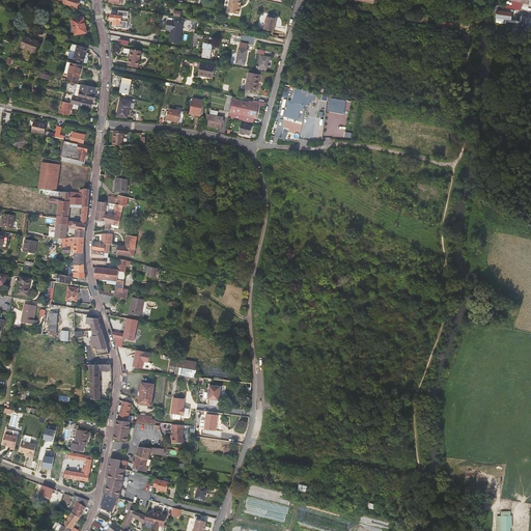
[(241,0),(238,0),(228,0),(226,11),(238,15),(241,0)]
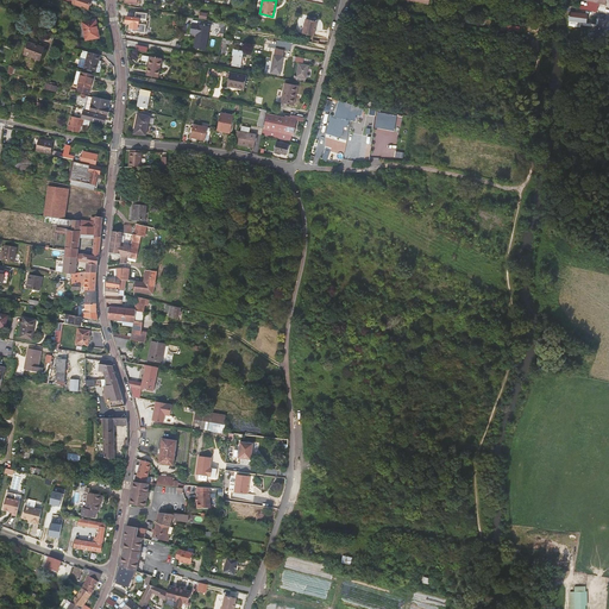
[(146,13),(136,12),(135,18),(126,17),(125,23),(130,24),(130,29),(132,29),(132,32),(144,33),(146,13)]
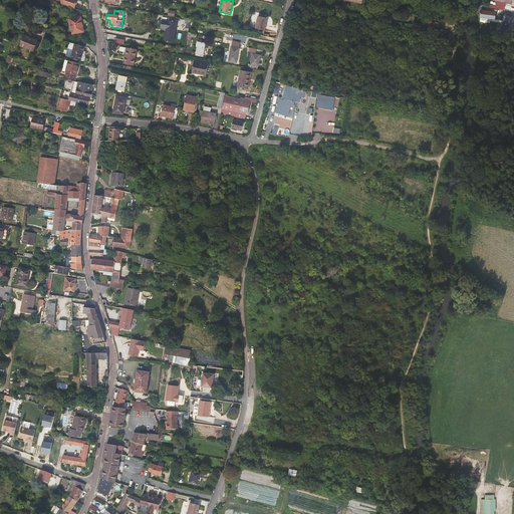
[(494,20),(495,12),(481,10),(480,17),(494,20)]
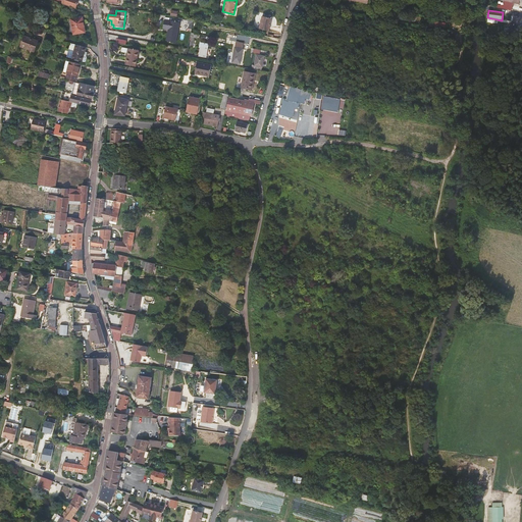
[(271,18),(261,16),(259,29),(268,31),(271,18)]
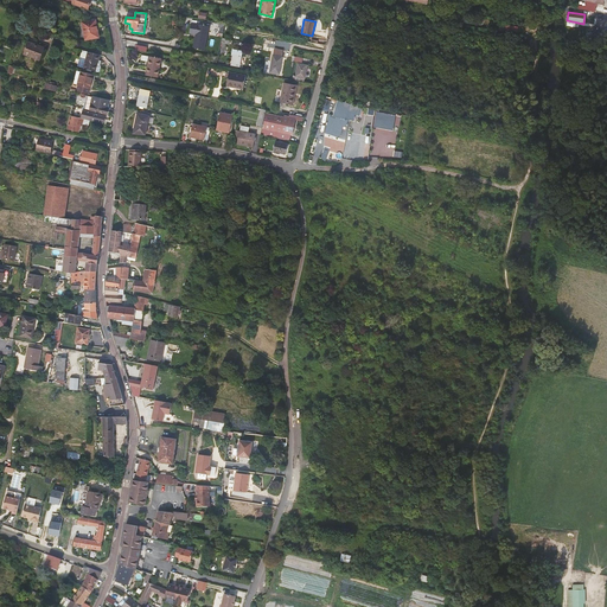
[(96,26),(96,20),(82,23),(85,40),(98,38),(97,32),(100,32),(98,26),(96,26)]
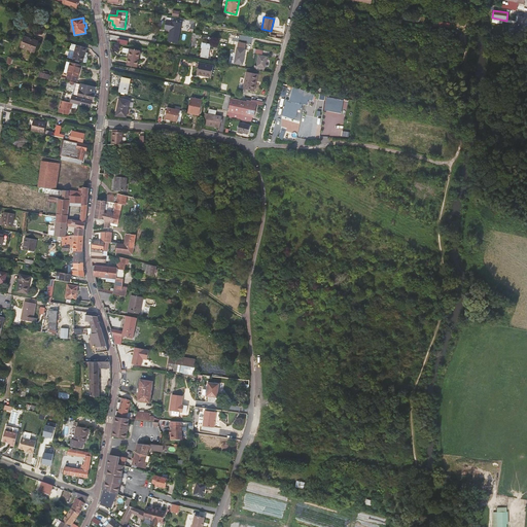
[(181,23),(166,20),(164,29),(169,30),(167,41),(177,43),(181,23)]
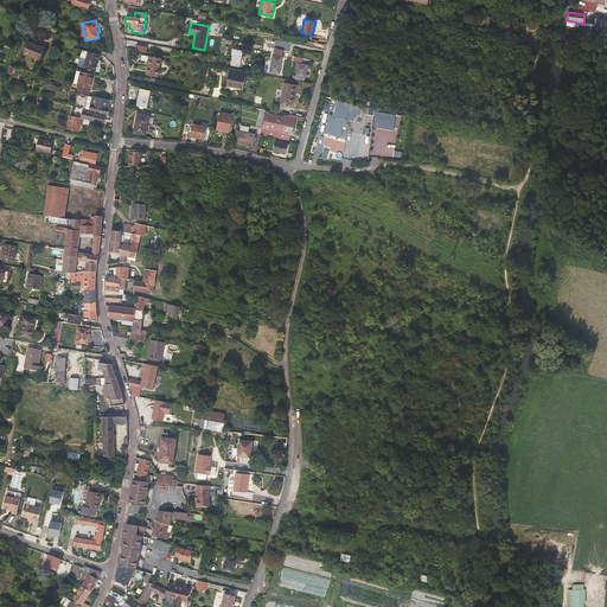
[(222,38),(221,43),(223,43),(219,53),(223,55),(225,44),(229,44),(230,39),(222,38)]
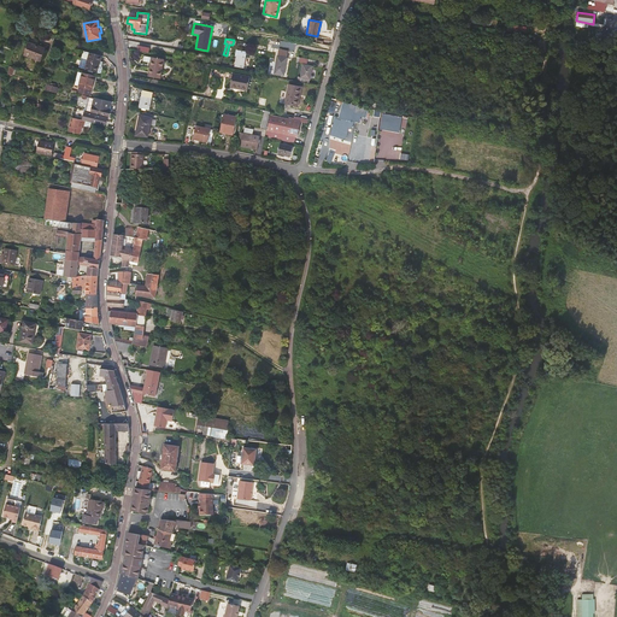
[(45,50),(28,42),(23,56),(40,62),(45,50)]
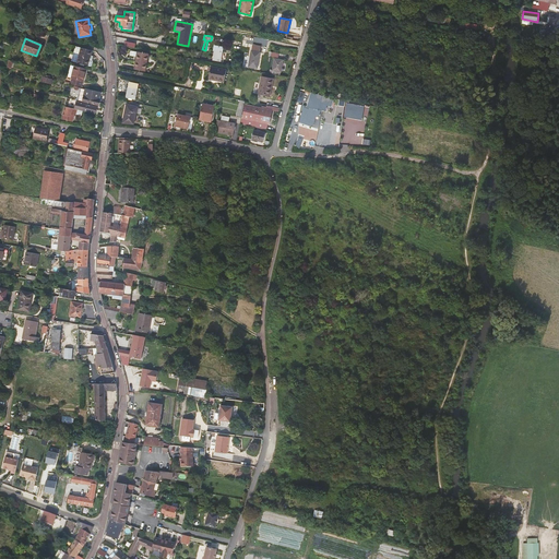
[(223,47),(214,46),(213,50),(215,51),(213,60),(221,61),(223,47)]
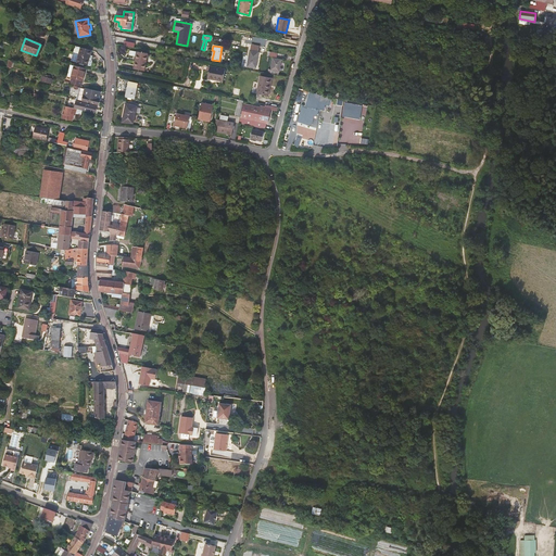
[(78,54),(74,52),(72,61),(87,65),(91,50),(80,48),(78,54)]
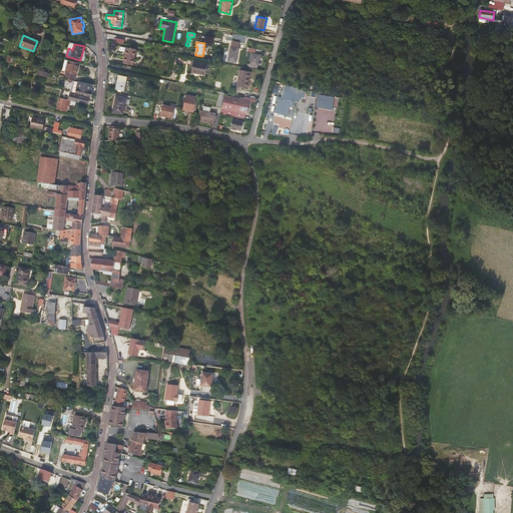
[(238,45),(231,44),(227,61),(231,62),(235,62),(238,45)]
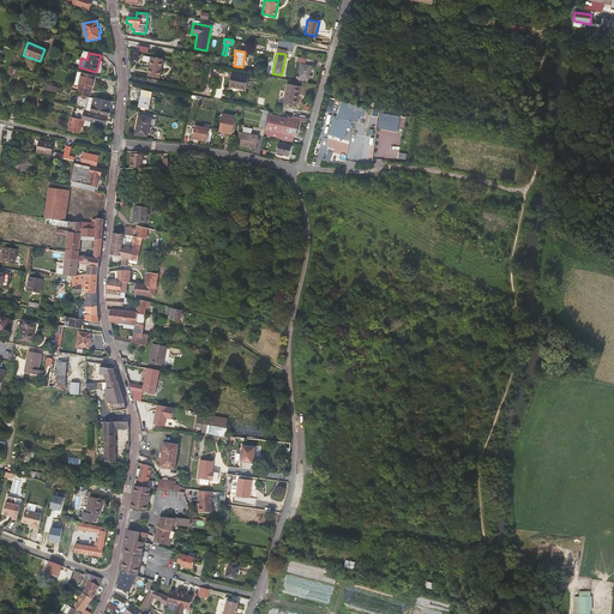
[(163,60),(143,55),(142,61),(150,62),(148,71),(148,76),(160,78),(163,60)]
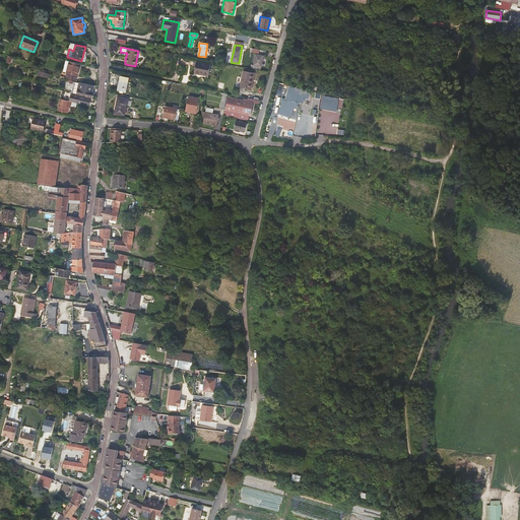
[(263,56),(255,55),(253,65),(251,65),(251,68),(260,69),(261,67),(263,56)]
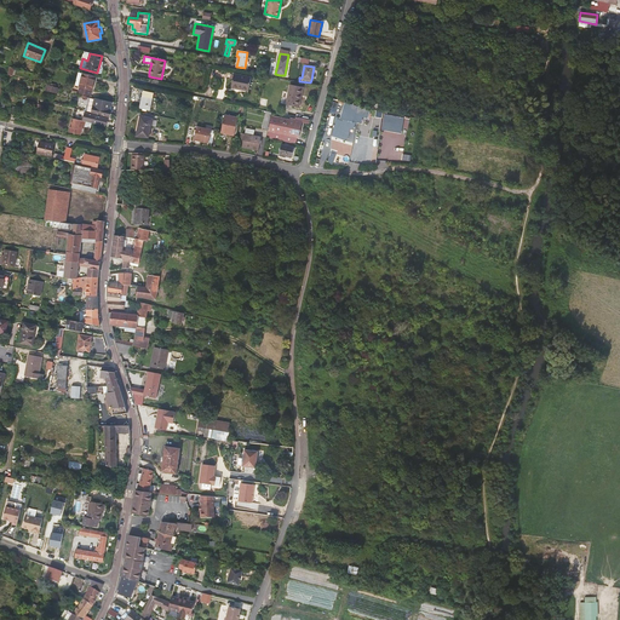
[(82,73),(80,84),(79,87),(80,87),(79,93),(80,93),(90,96),(96,76),(92,75),(82,73)]
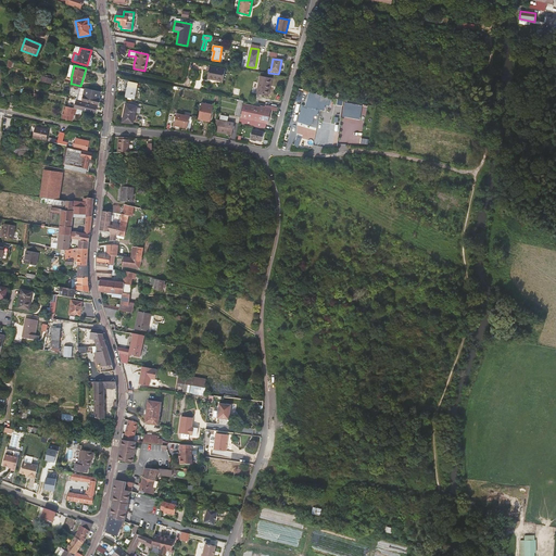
[(225,70),(210,66),(206,79),(223,81),(225,70)]
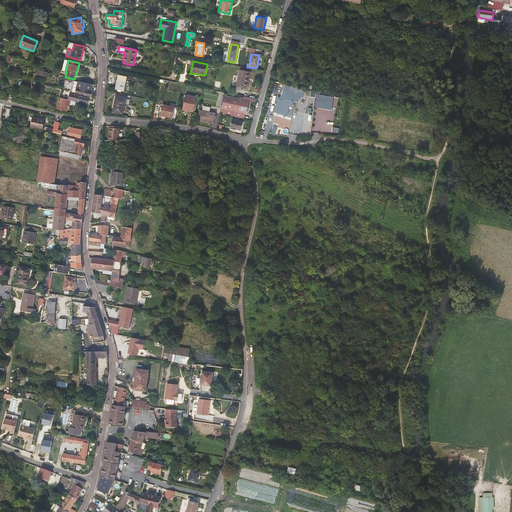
[(250,72),(239,70),(238,76),(236,86),(247,88),(250,72)]
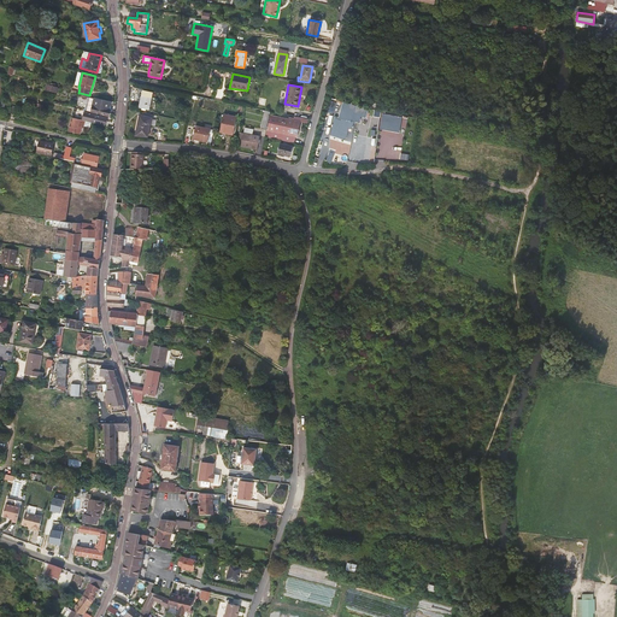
[(86,106),(82,111),(109,117),(110,110),(111,111),(112,106),(110,105),(111,103),(87,97),(86,104),(86,106)]
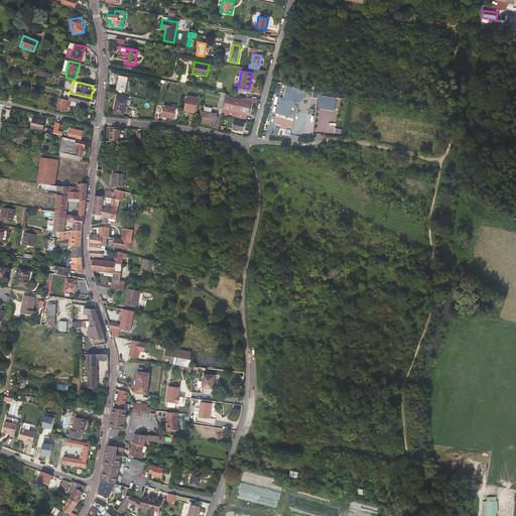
[(126,82),(118,81),(116,90),(118,91),(118,92),(121,93),(122,92),(124,92),(126,82)]
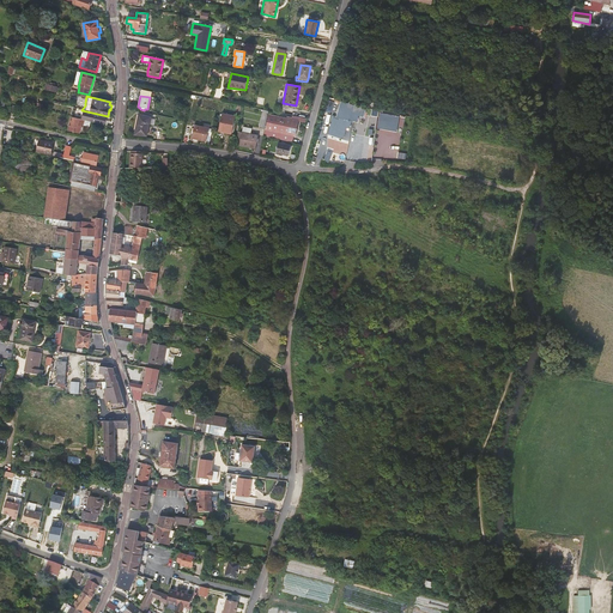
[(85,113),(83,120),(89,121),(90,122),(104,126),(105,117),(92,114),(85,113)]
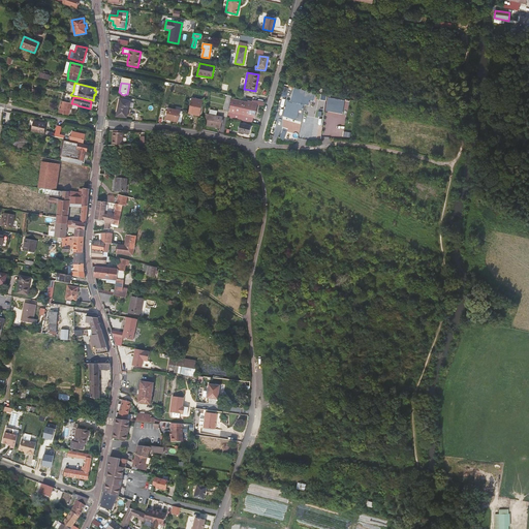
[(325,111),(343,114),(345,100),(329,97),(325,111)]
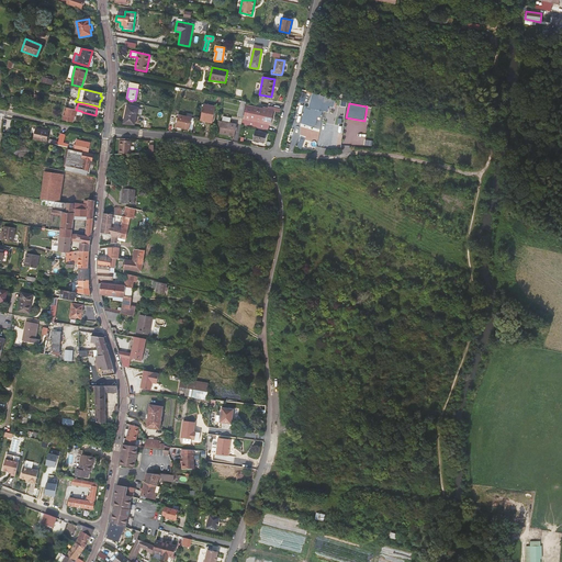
[(215,107),(203,104),(200,121),(212,123),(215,107)]
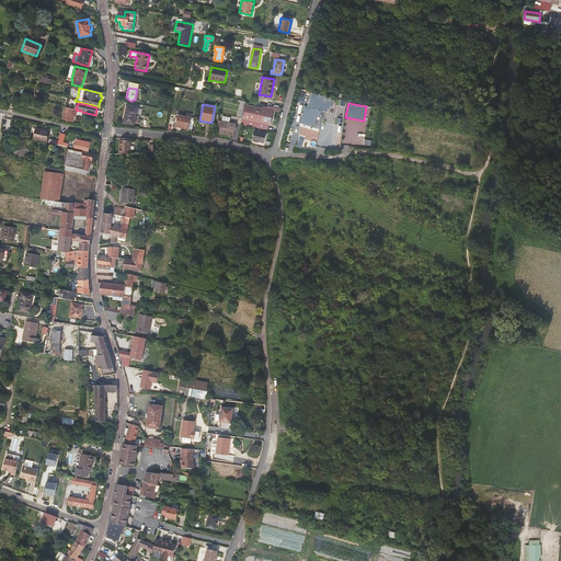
[(137,107),(126,105),(124,119),(135,122),(137,107)]
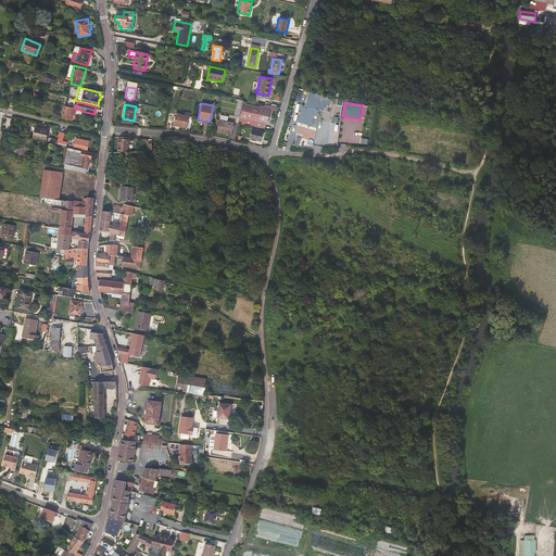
[(244,104),(239,124),(264,129),(266,124),(267,124),(269,110),(270,106),(265,105),(265,108),(261,106),(260,108),(244,104)]
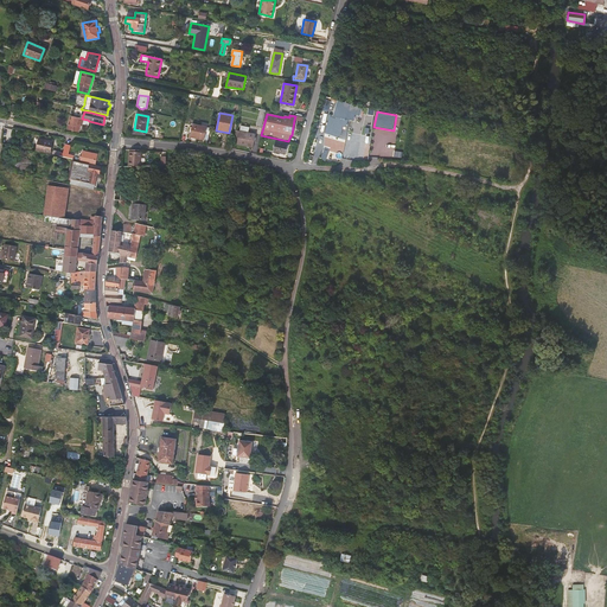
[(345,119),(333,115),(328,132),(340,135),(345,119)]
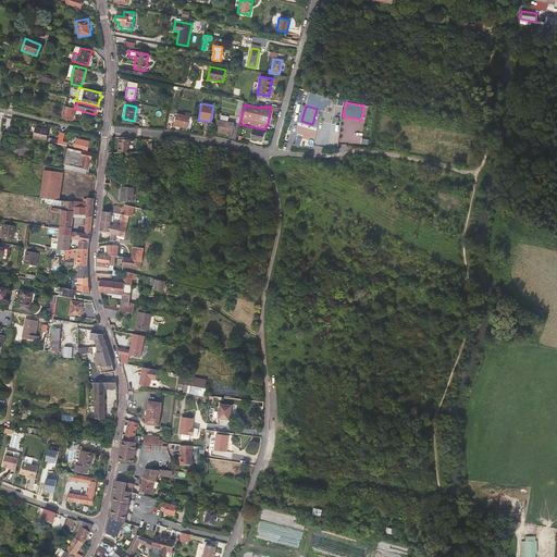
[(75,109),(64,107),(61,119),(72,122),(74,114),(75,114),(75,113),(81,114),(82,111),(81,110),(75,109)]
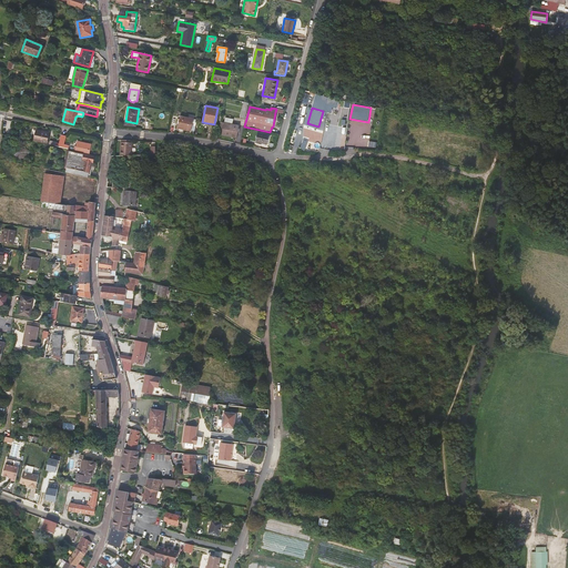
[(222,115),(217,134),(236,138),(239,125),(232,124),(233,118),(222,115)]
